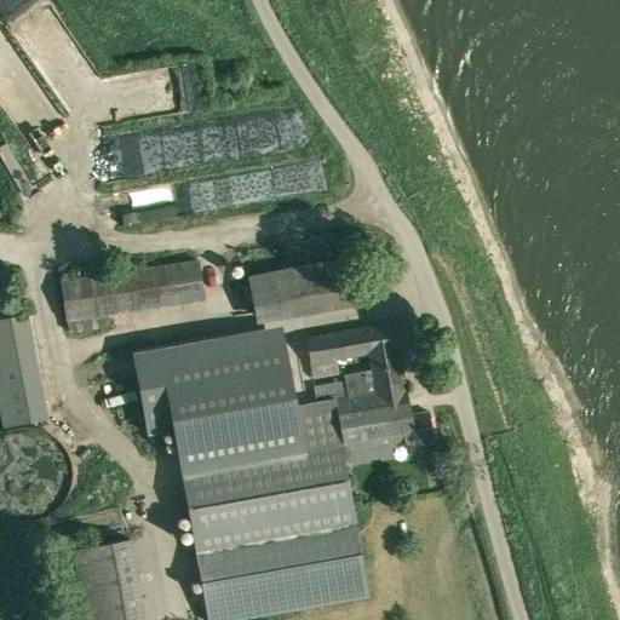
[(176,115),(200,107),(189,79),(165,89),(176,115)]
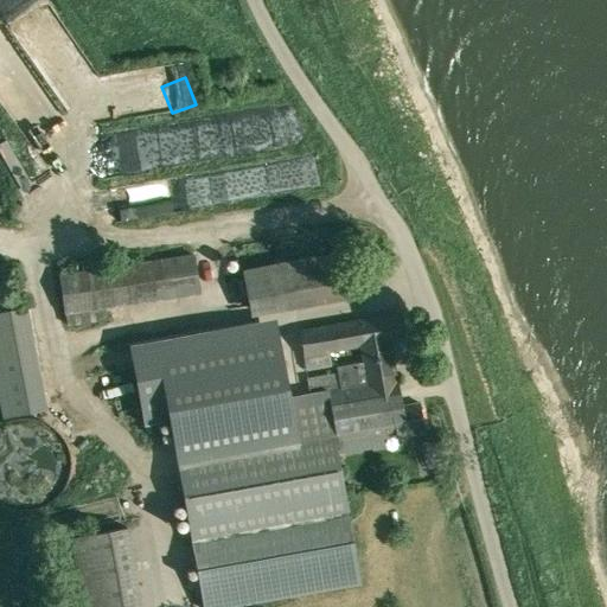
[(278,141),(273,112),(251,115),(256,145),(278,141)]
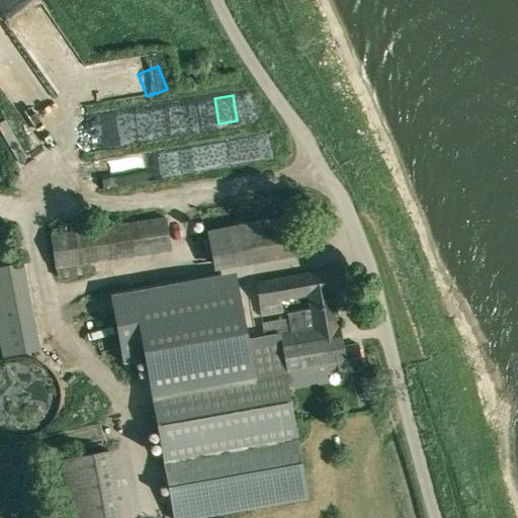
[(242,95),(239,116),(254,118),(258,97),(242,95)]
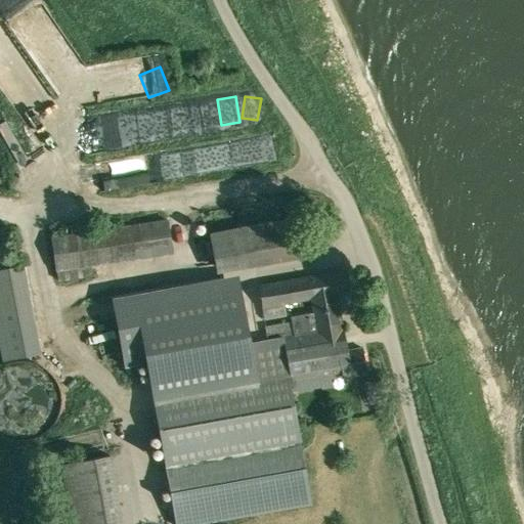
[(156,136),(216,127),(212,100),(151,110),(156,136)]
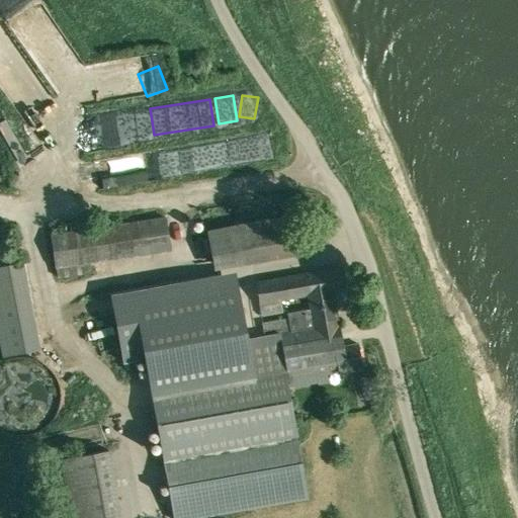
[(249,136),(254,161),(275,157),(270,132),(249,136)]
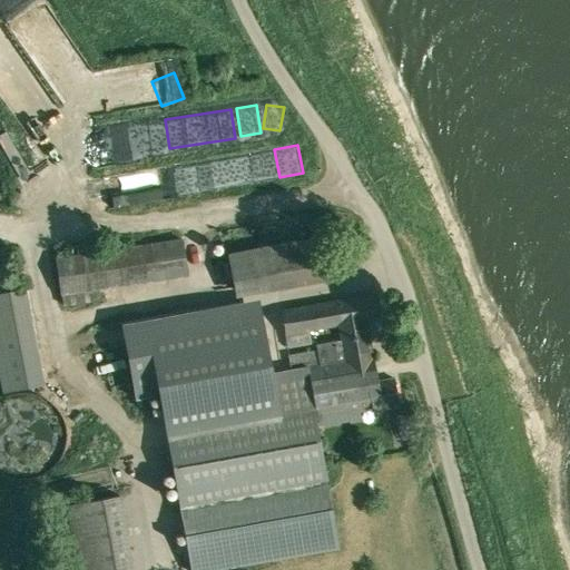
[(259,154),(236,160),(242,182),(266,176),(259,154)]
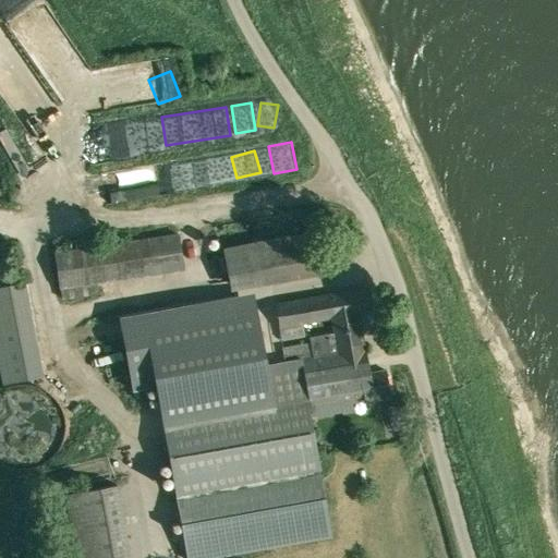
[(206,182),(232,174),(226,154),(201,162),(206,182)]
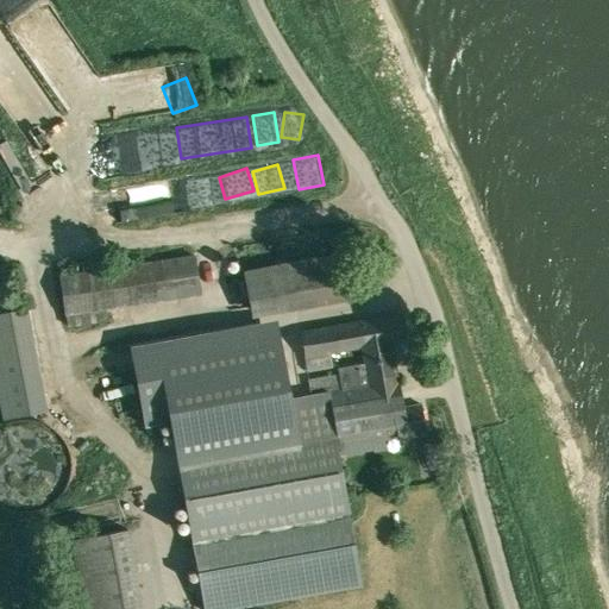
[(181,205),(180,182),(150,183),(151,206),(181,205)]
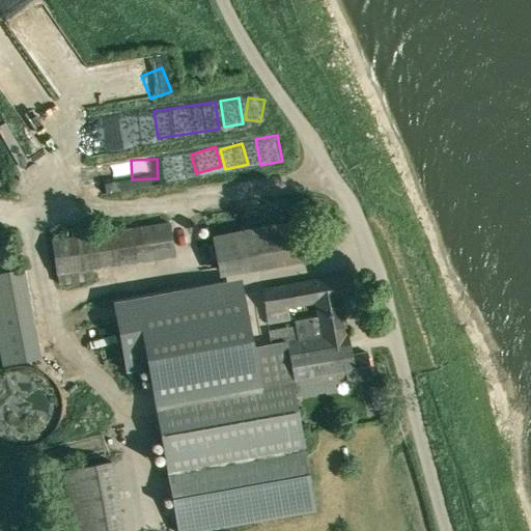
[(211,235),(219,277),(307,262),(299,219),(211,235)]
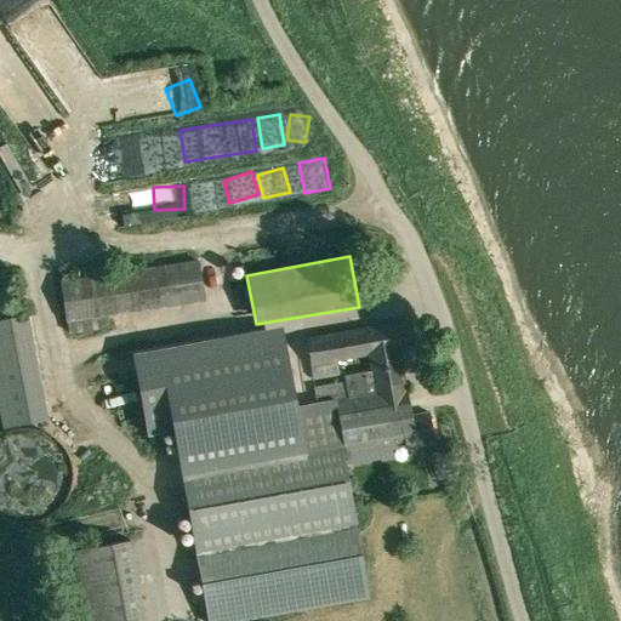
[(58,280),(66,322),(106,314),(205,298),(198,258),(58,280)]
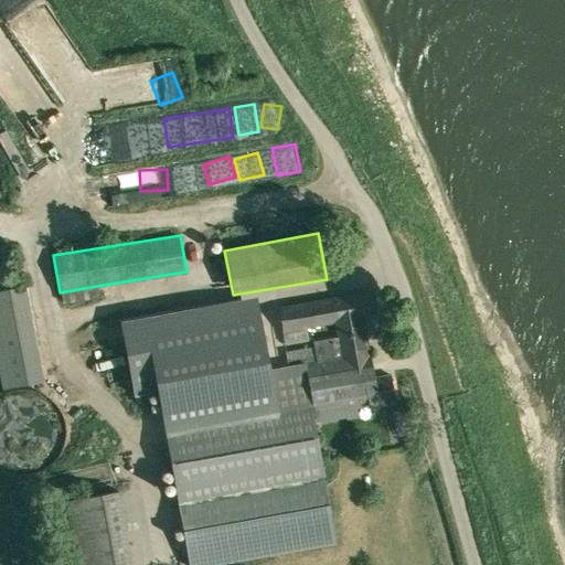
[(20,285),(0,287),(0,386),(38,380),(20,285)]
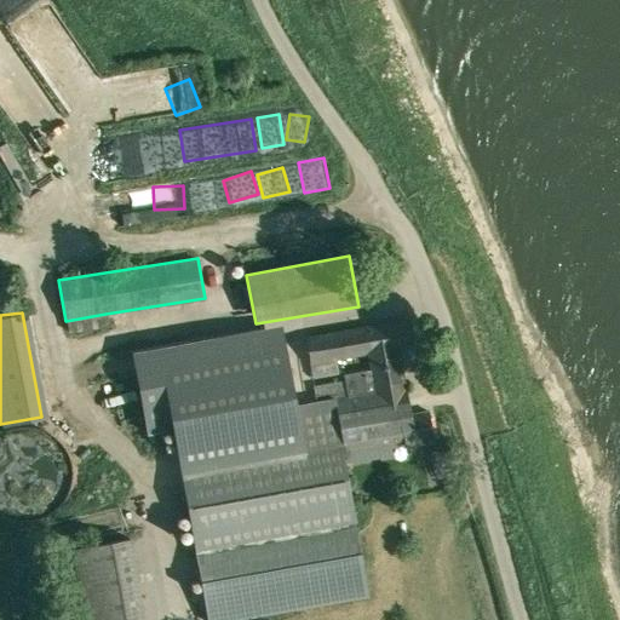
[(105,314),(65,321),(67,331),(108,325),(105,314)]
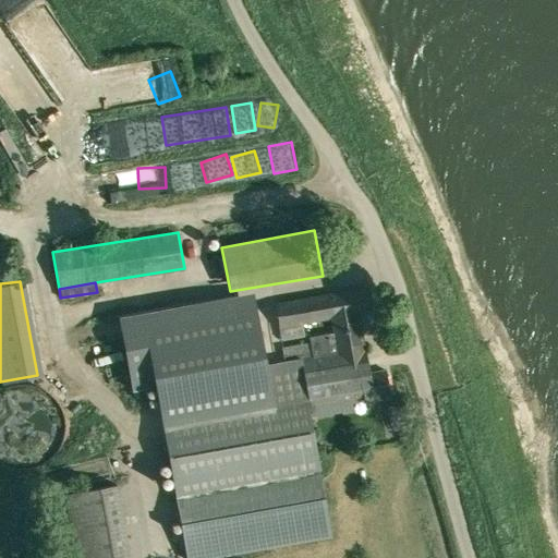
[(132,390),(156,386),(171,471),(185,557),(199,557),(329,535),(313,446),(307,412),(389,397),(385,371),(367,374),(358,314),(370,312),(365,289),(274,305),(278,327),(280,341),(304,337),(301,324),(330,318),(332,334),(308,338),(310,343),(282,348),(284,363),(266,366),(256,313),(122,337),(132,390)]
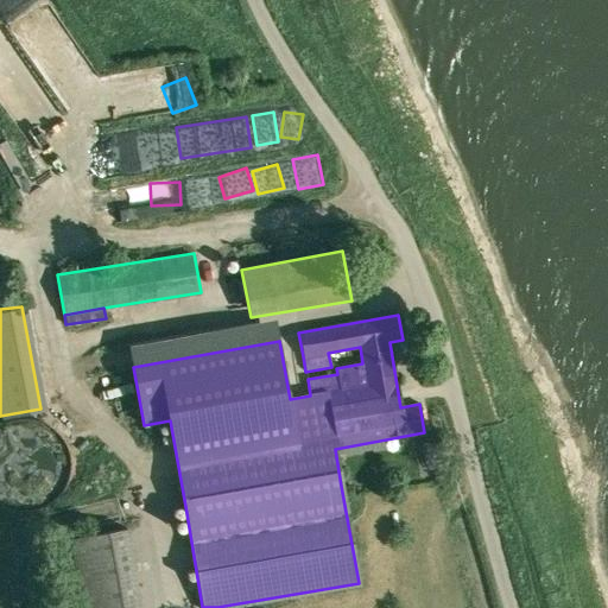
[(70,469),(70,463),(70,458),(69,454),(67,448),(64,443),(62,437),(58,432),(54,428),(48,424),(42,422),(36,419),(30,418),(24,418),(18,418),(12,419),(7,422),(2,423),(0,424),(0,502),(2,505),(7,507),(12,508),(18,510),(24,510),(30,510),(36,508),(43,506),(48,504),(54,499),(58,495),(62,489),(65,485),(68,480),(69,474),(70,469)]
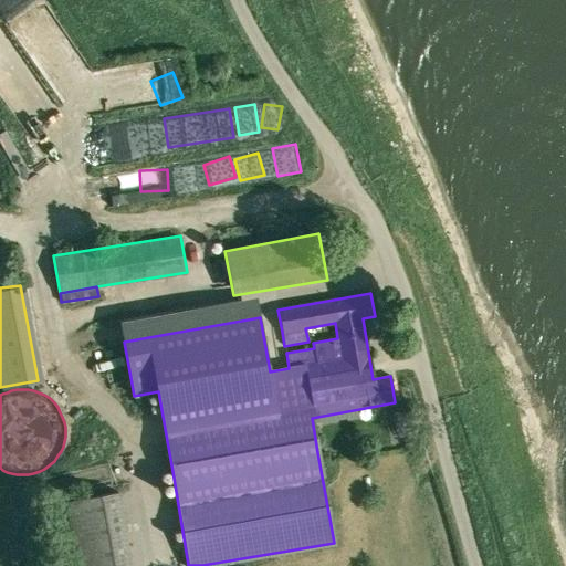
[(394,412),(396,425),(409,421),(406,409),(394,412)]
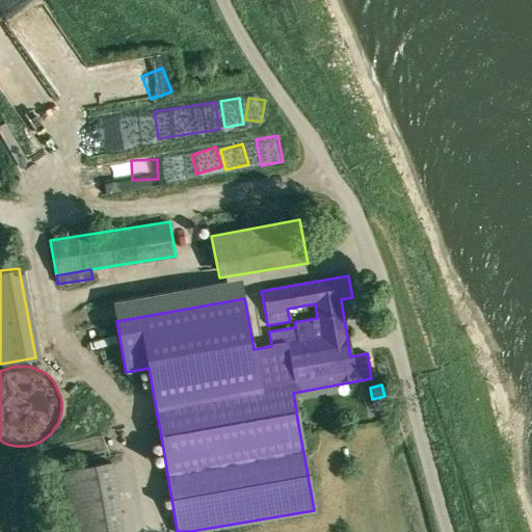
[(123,531),(109,461),(59,471),(71,531),(123,531)]
